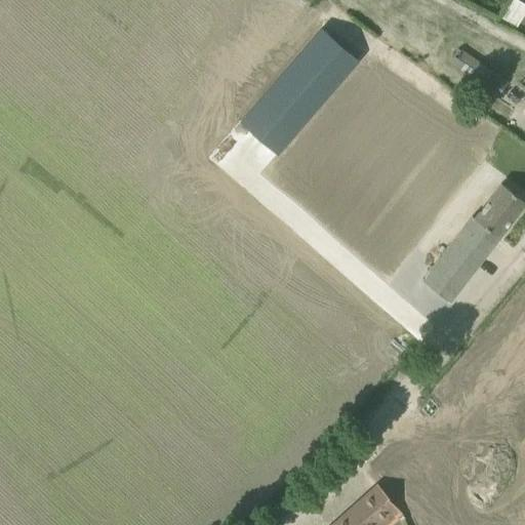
[(511,0),(503,21),(521,27),(524,14),(524,0),(511,0)]
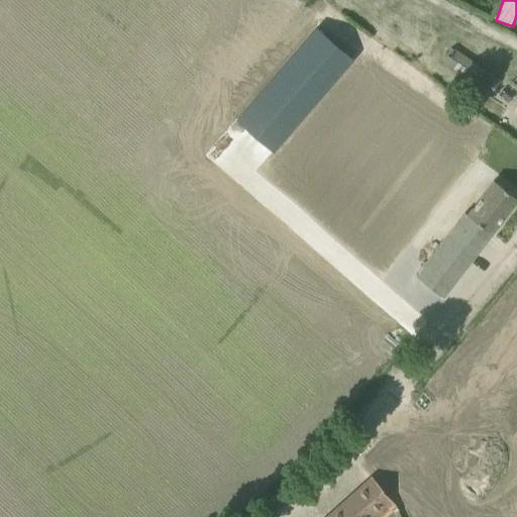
[(316,27),(236,119),(273,150),(352,59),(316,27)]
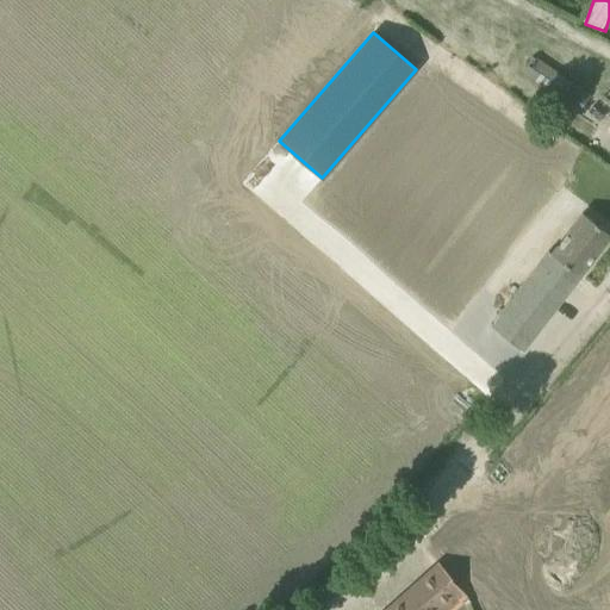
[(577,112),(590,94),(533,54),(521,72),(577,112)]
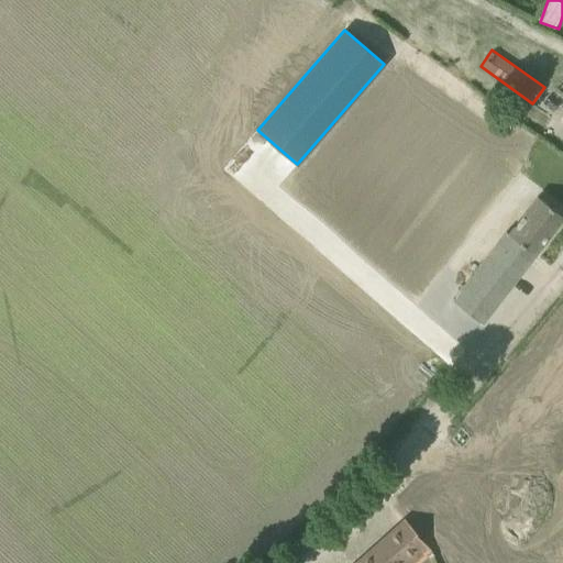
[(418,91),(349,192),(385,217),(454,116),(418,91)]
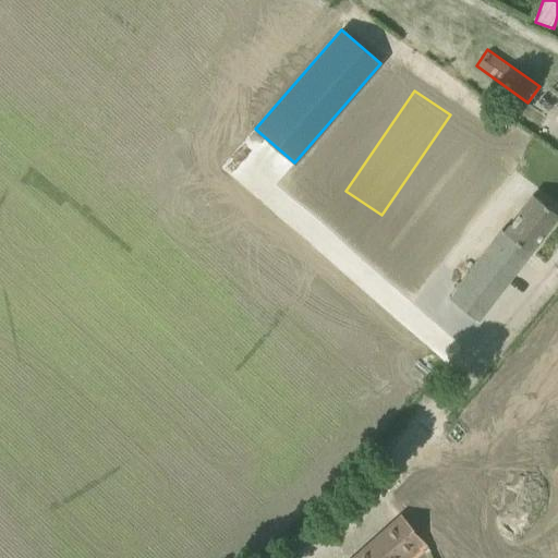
[(478,117),(399,230),(445,263),(525,149),(478,117)]
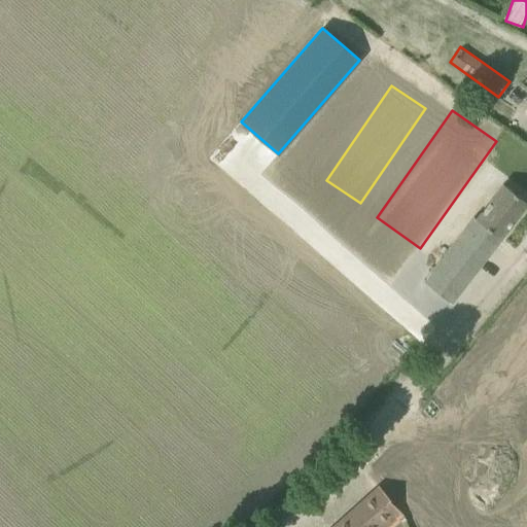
[(424,280),(451,301),(526,202),(526,201),(503,183),(477,218),(473,216),(424,280)]
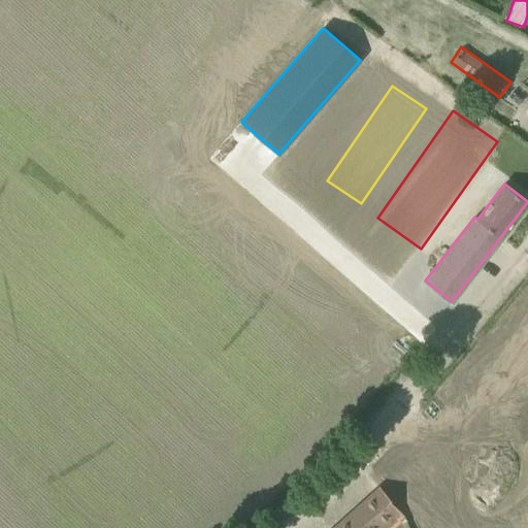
[(500,451),(527,413),(527,383),(487,440),(500,451)]
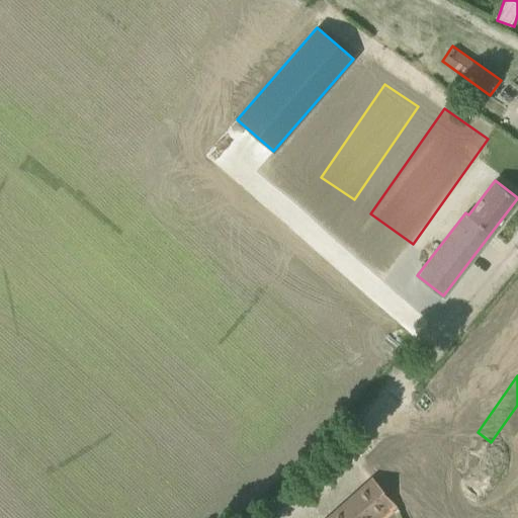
[(517,420),(489,457),(480,450),(465,469),(517,510),(517,420)]
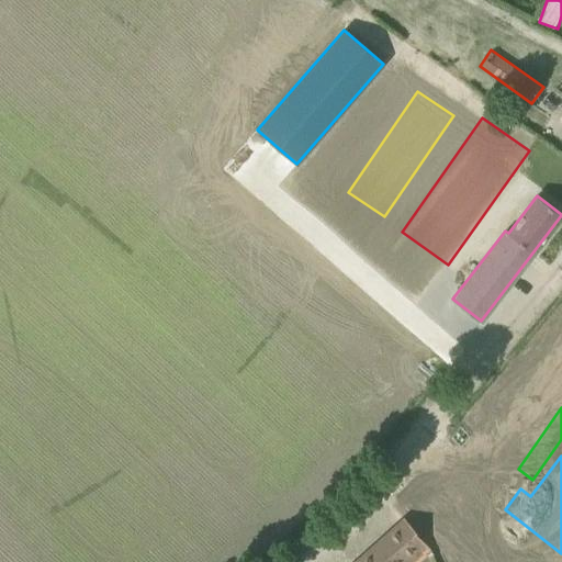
[(356,561),(402,561),(405,559),(407,561),(416,561),(423,557),(420,553),(424,550),(420,547),(423,544),(403,519),(356,561)]
